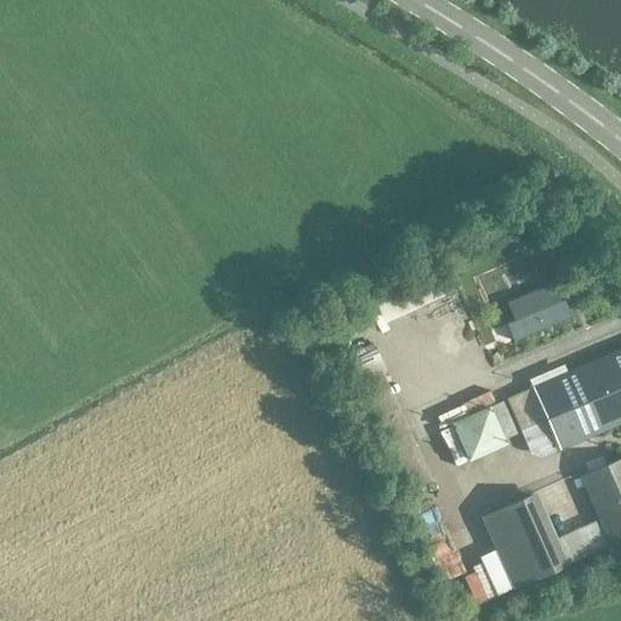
[(558,281),(506,303),(514,320),(522,339),(573,317),(558,281)]
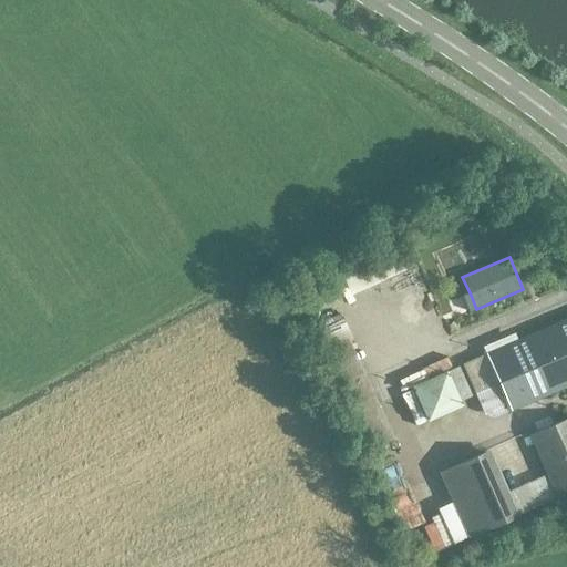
[(341,311),(319,319),(327,342),(350,334),(341,311)]
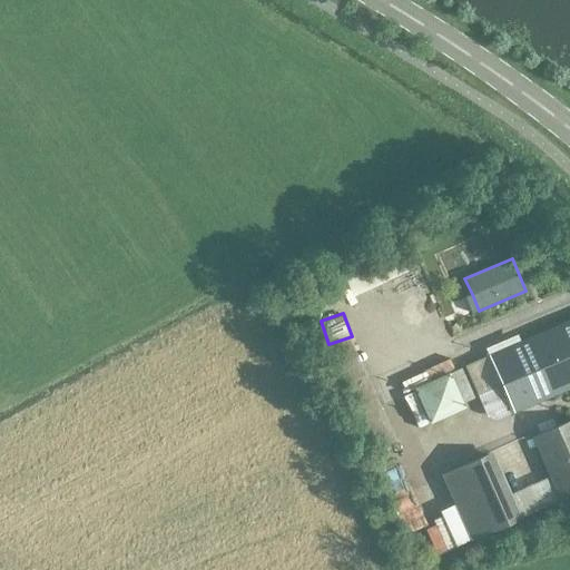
[(569,384),(569,321),(489,355),(512,410),(569,384)]
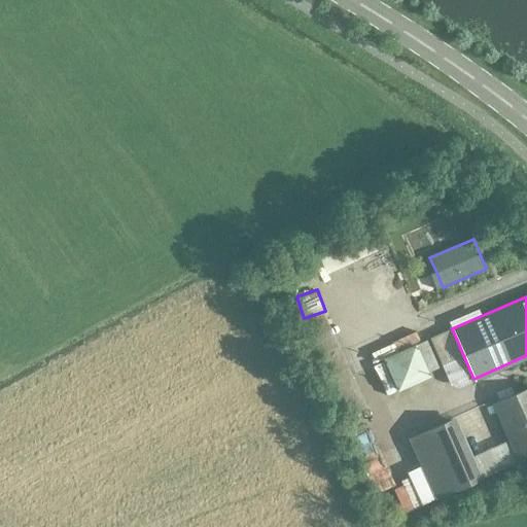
[(428,376),(415,345),(385,358),(398,389),(428,376)]
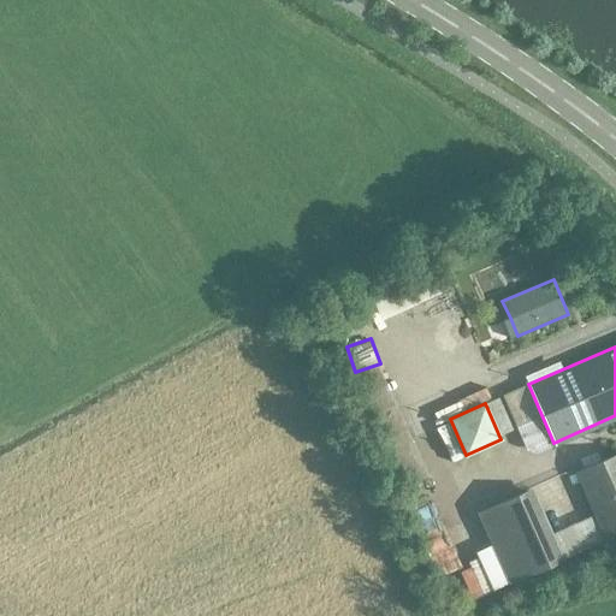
[(615,455),(576,472),(606,539),(615,534),(615,455)]
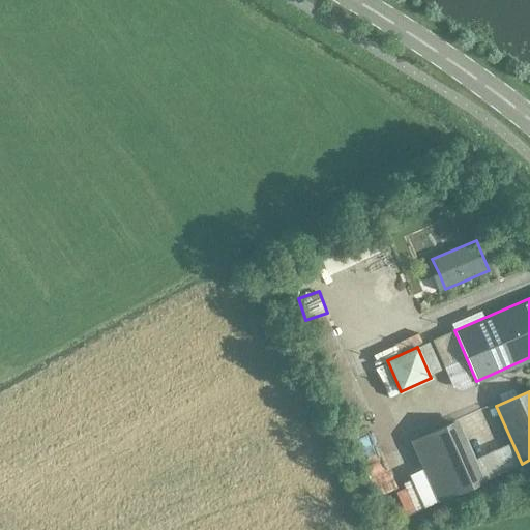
[(412,440),(429,476),(438,499),(479,481),(453,421),(412,440)]
